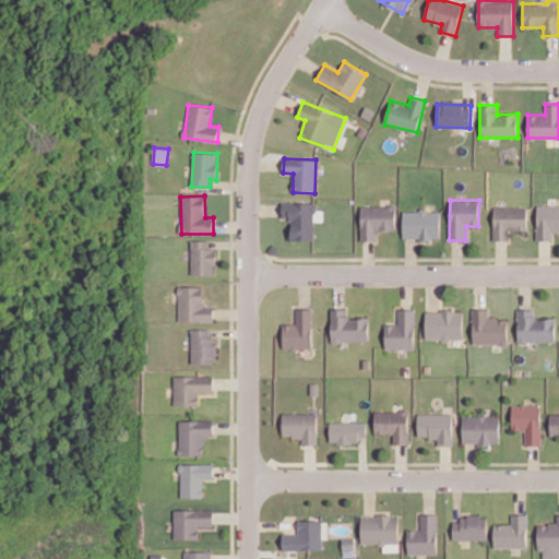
[(290,240),(314,240),(314,202),(282,202),(282,219),(290,219),(290,240)]
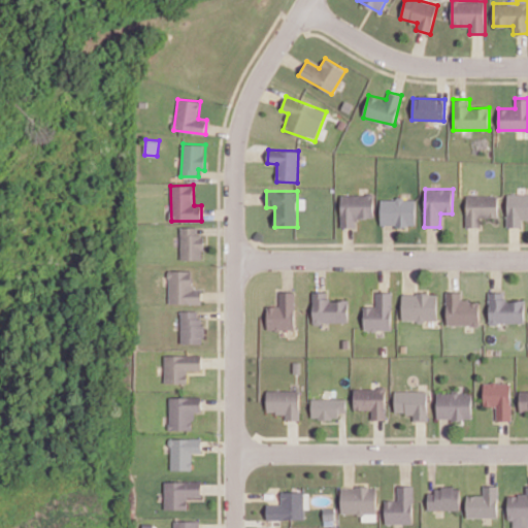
[(527,193),(507,194),(507,227),(522,227),(522,219),(527,218),(527,193)]
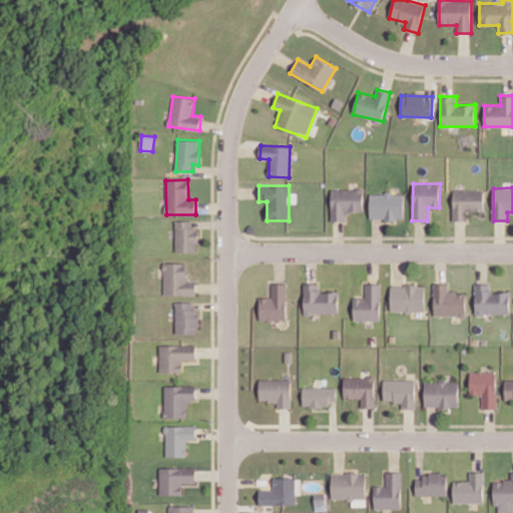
[(331,189),(332,220),(347,220),(347,211),(363,211),(363,188),(331,189)]
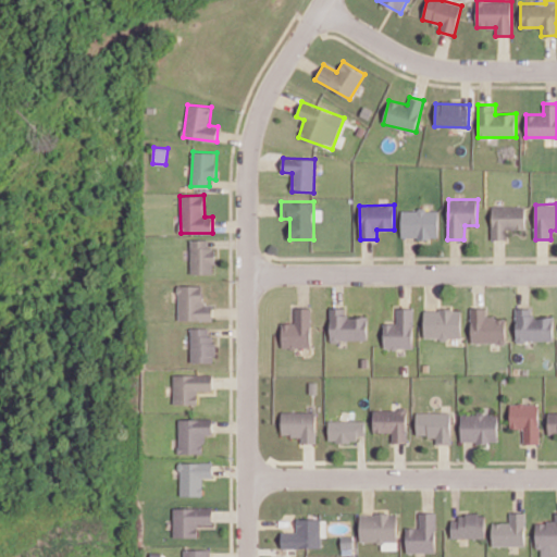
[(525,230),(525,206),(492,206),(492,239),(508,239),(508,229),(525,230)]
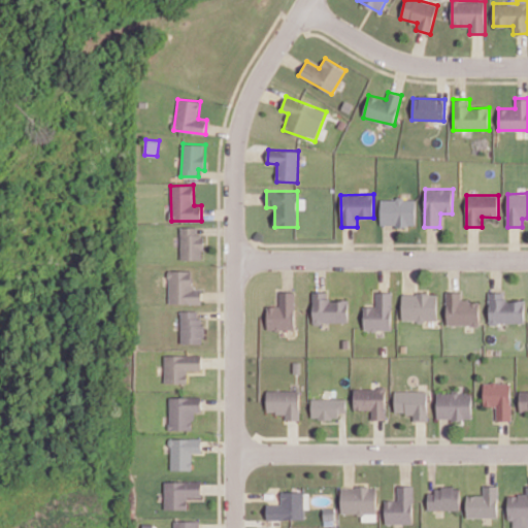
[(416,199),(381,199),(381,226),(416,226),(416,199)]
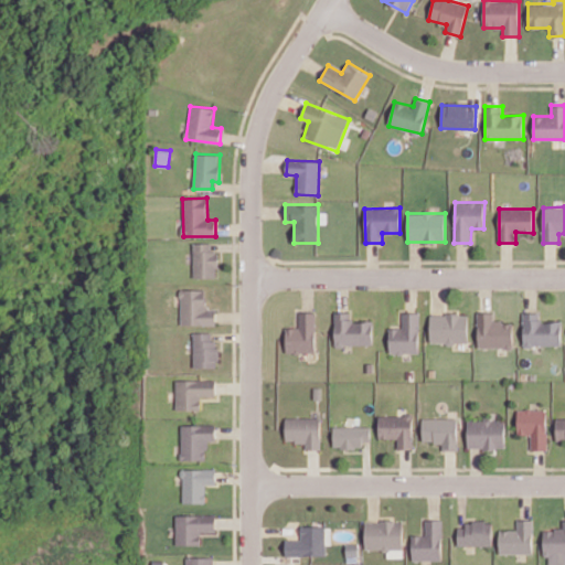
[(217,278),(219,251),(212,251),(212,243),(193,243),(193,277),(217,278)]
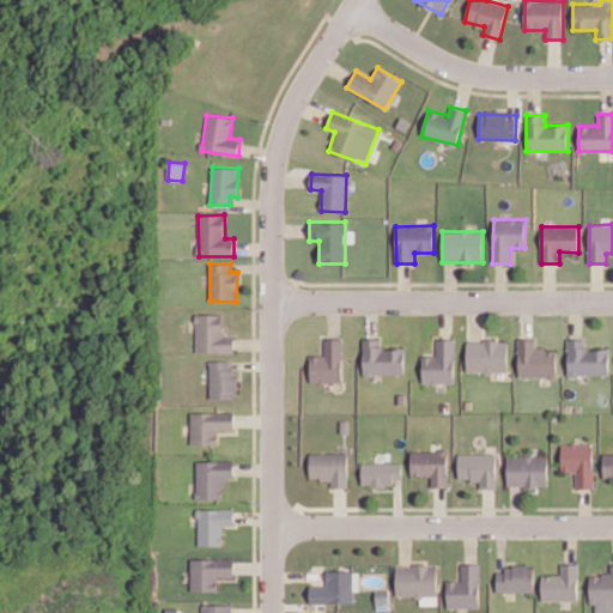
[(235,352),(234,335),(224,335),(223,314),(195,314),(196,353),(235,352)]
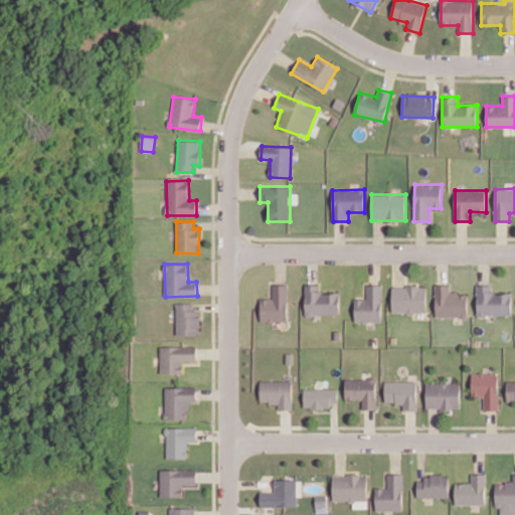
[(261,299),(261,322),(288,321),(288,284),(273,285),(273,298),(261,299)]
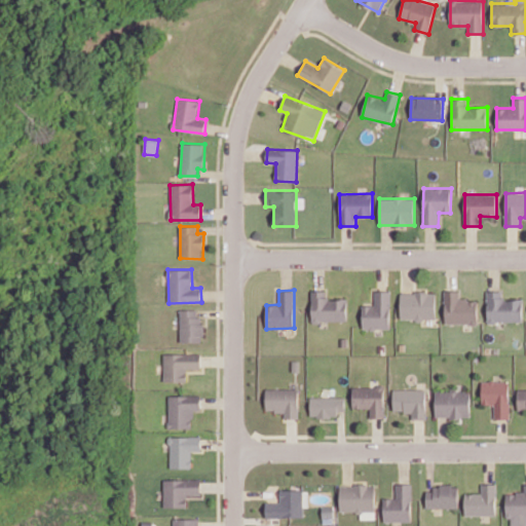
[(311,322),(347,322),(347,299),(328,299),(328,291),(311,291),(311,322)]
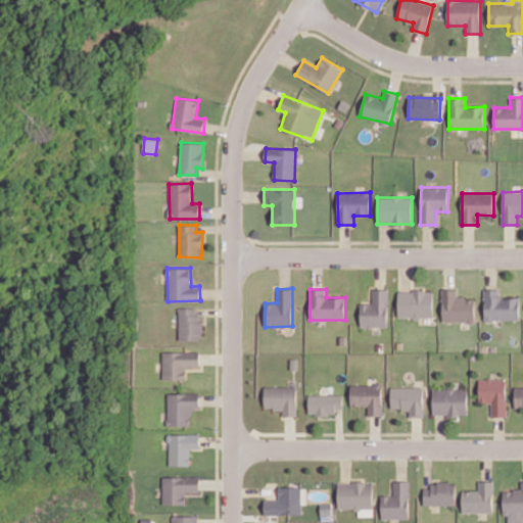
[(387,327),(388,289),(371,289),(371,303),(361,303),(360,327),(387,327)]
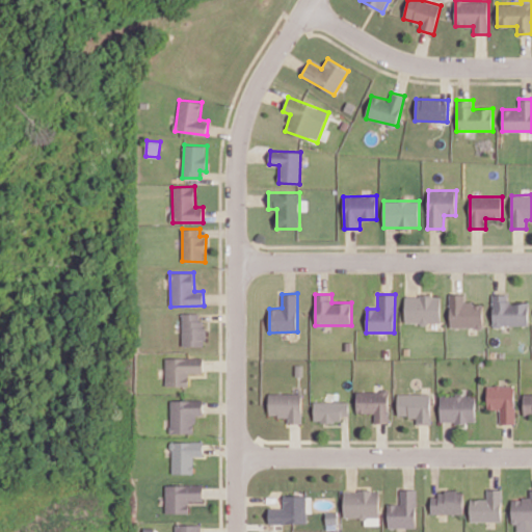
[(449,327),(483,327),(483,303),(466,302),(466,294),(450,294),(449,327)]
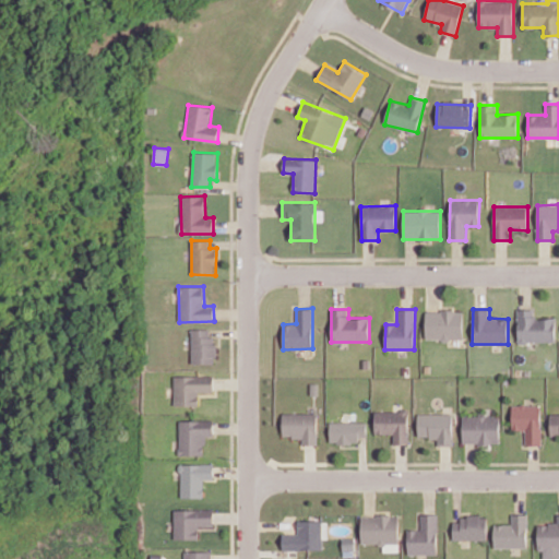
[(555,343),(556,319),(534,318),(535,310),(519,309),(518,342),(555,343)]
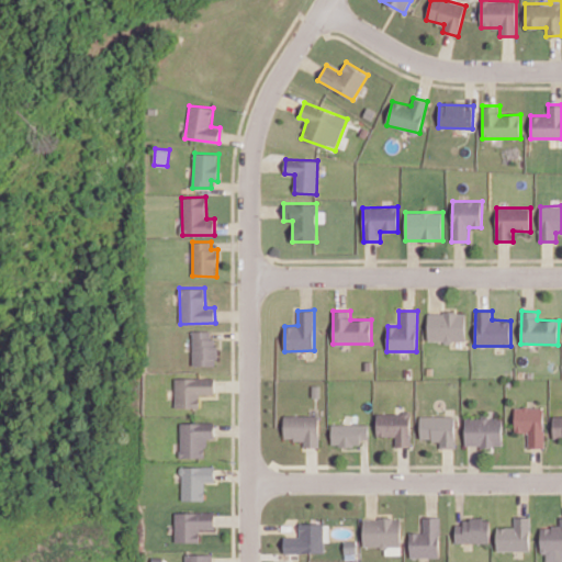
[(428,313),(428,341),(465,341),(465,313),(428,313)]
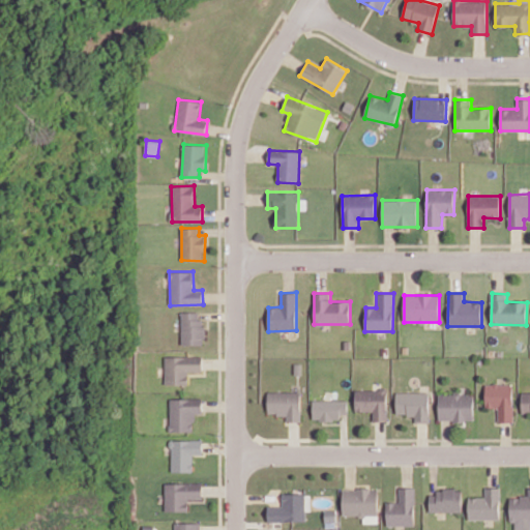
[(203,345),(203,312),(182,312),(181,345),(203,345)]
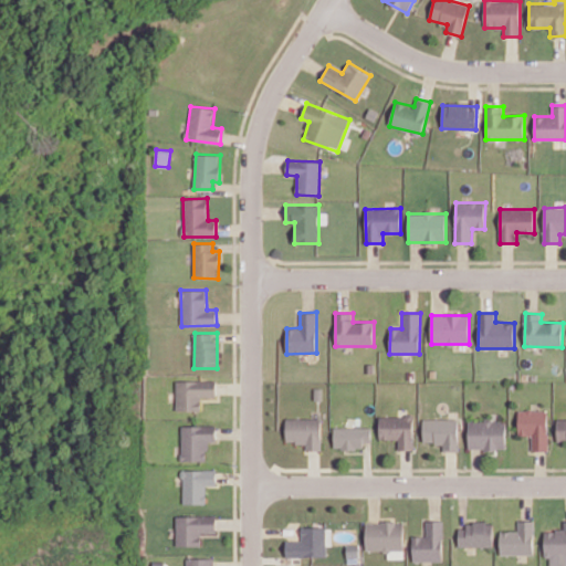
[(177,380),(176,410),(200,410),(200,396),(216,396),(217,380),(177,380)]
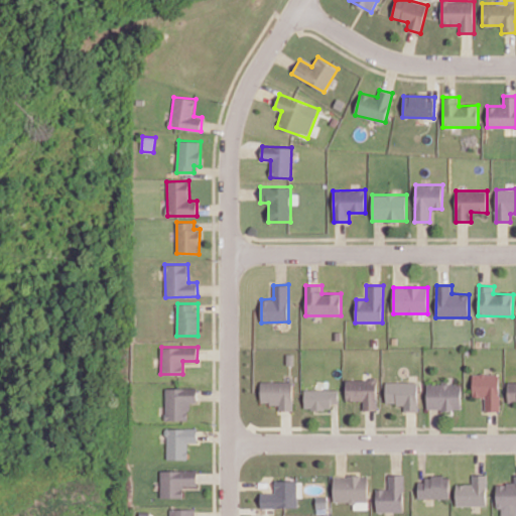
[(499,374),(472,374),(473,397),(484,397),(484,411),(500,411),(499,374)]
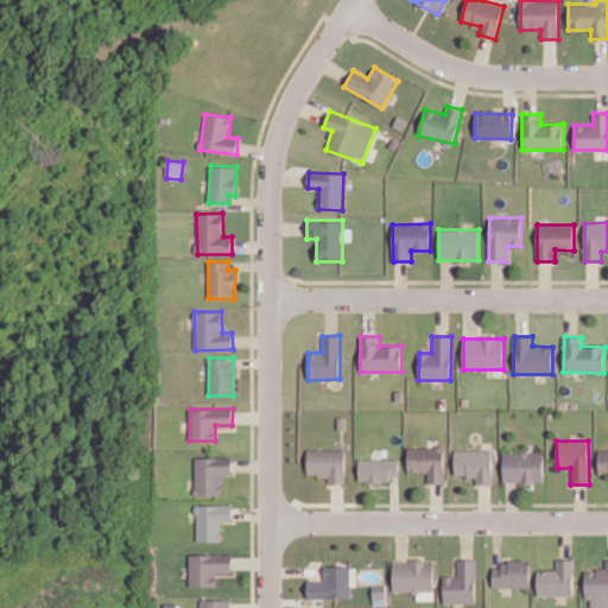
[(409,447),(407,472),(428,472),(426,482),(443,483),(444,447),(409,447)]
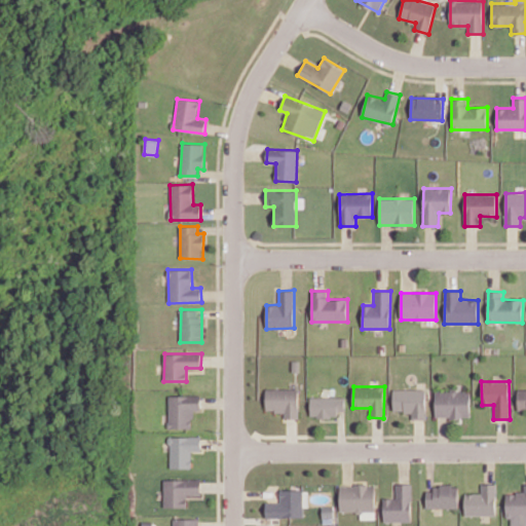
[(265,411),(284,412),(284,418),(298,419),(299,389),(265,388),(265,411)]
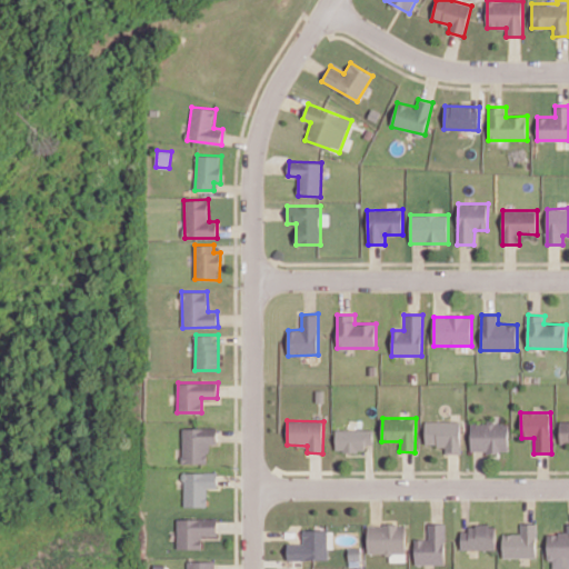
[(460,420),(425,420),(426,446),(445,446),(445,452),(460,452),(460,420)]
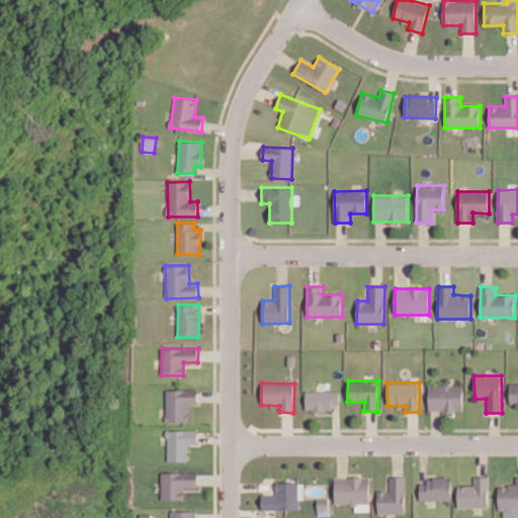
[(517,382),(510,382),(509,404),(517,403),(517,382)]
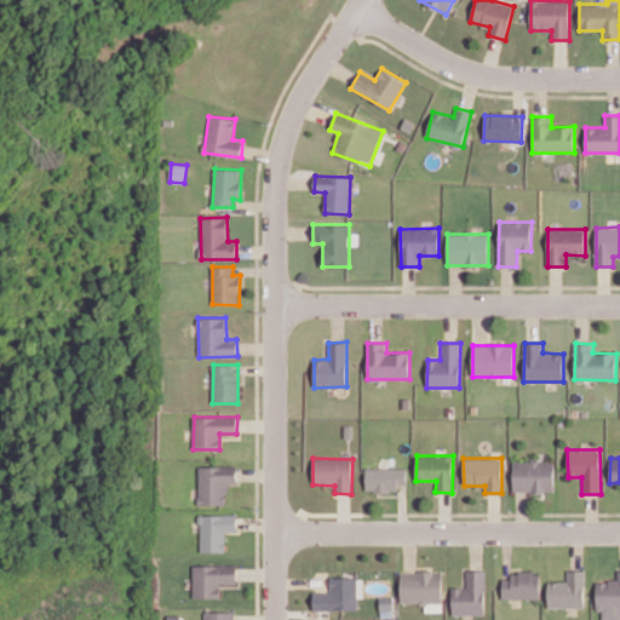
[(512,492),(554,493),(554,460),(512,459),(512,492)]
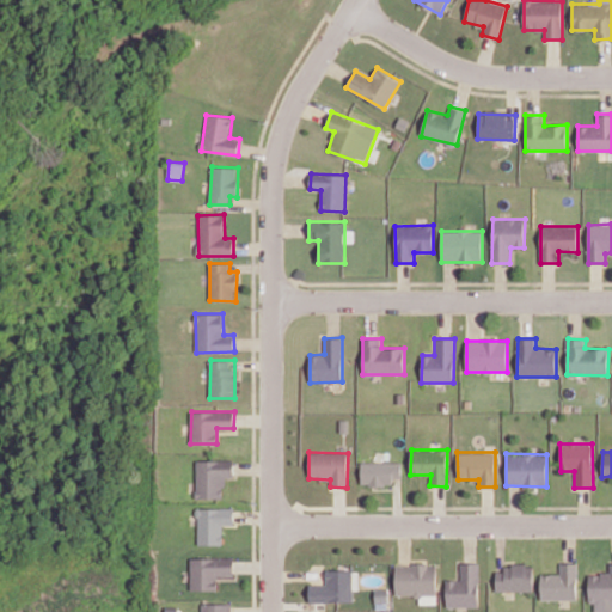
[(233,459),(196,460),(197,499),(225,497),(225,478),(234,478),(233,459)]
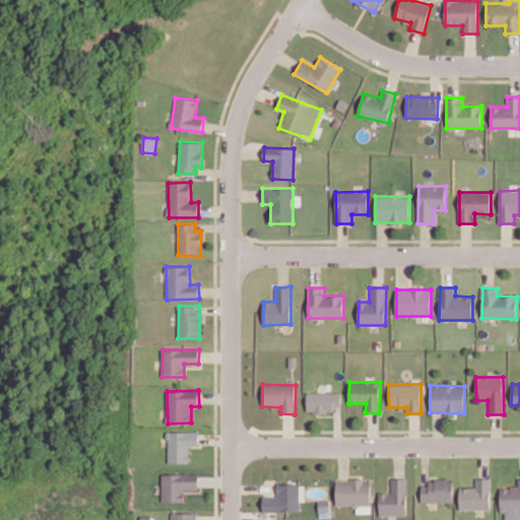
[(340,392),(307,393),(307,411),(340,410),(340,392)]
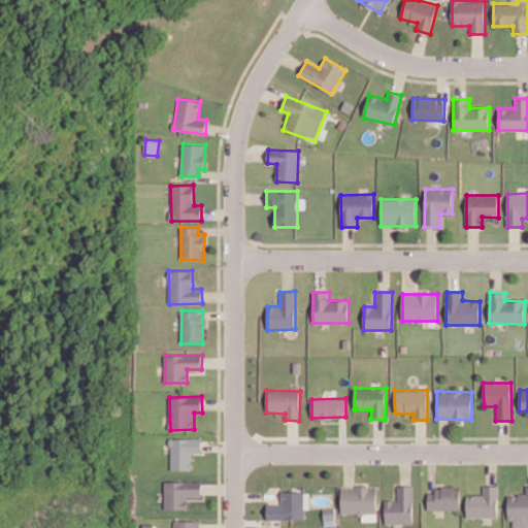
[(192,469),(192,453),(202,453),(201,437),(170,438),(171,470),(192,469)]
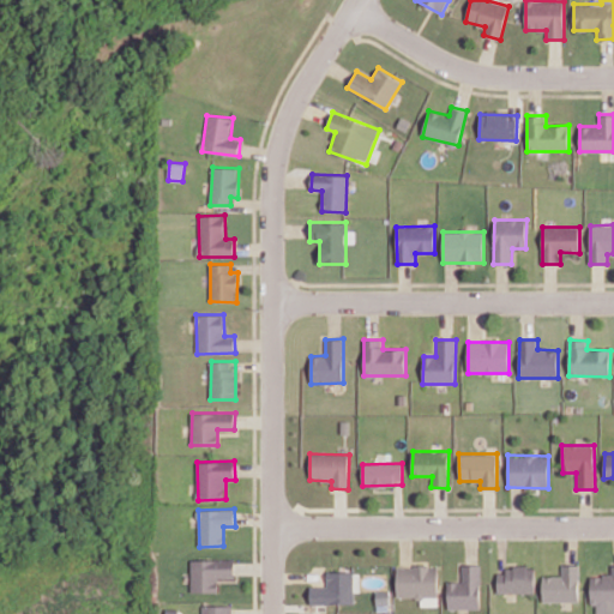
[(235,577),(234,559),(191,560),(192,593),(220,591),(220,578),(235,577)]
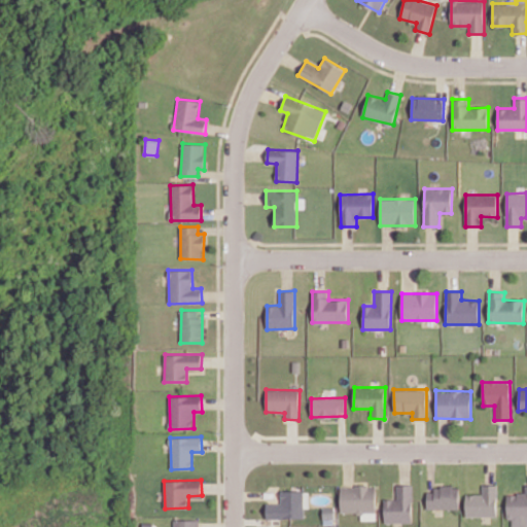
[(465,516),(497,516),(496,484),(482,484),(482,494),(464,494),(465,516)]
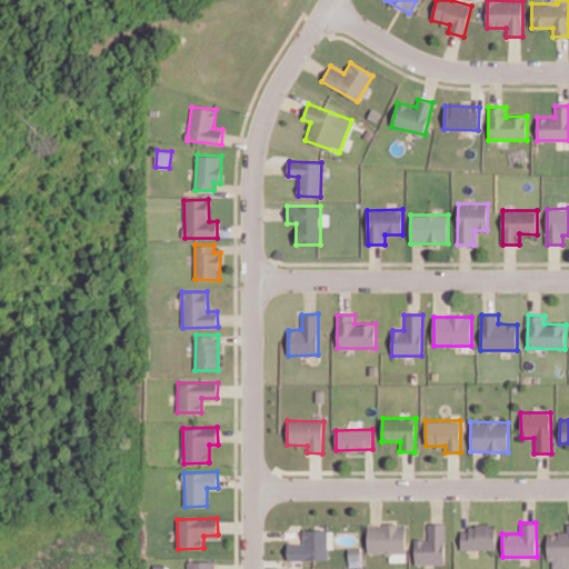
[(413,563),(443,565),(445,523),(427,523),(427,539),(415,539),(413,563)]
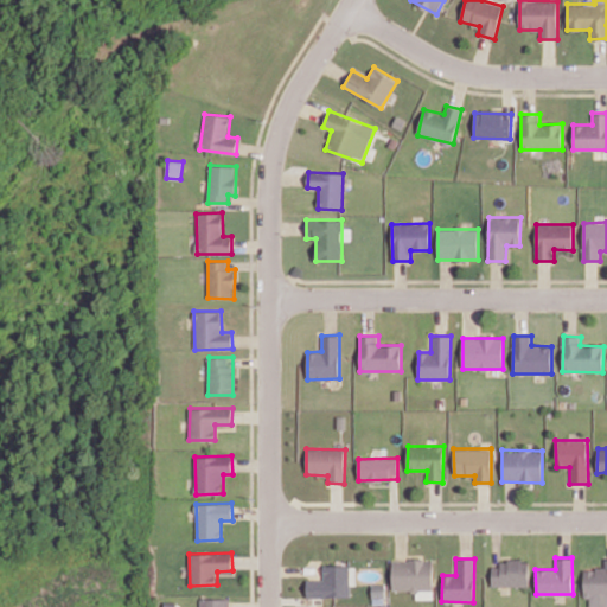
[(391,560),(391,590),(414,590),(414,599),(432,599),(432,560),(391,560)]
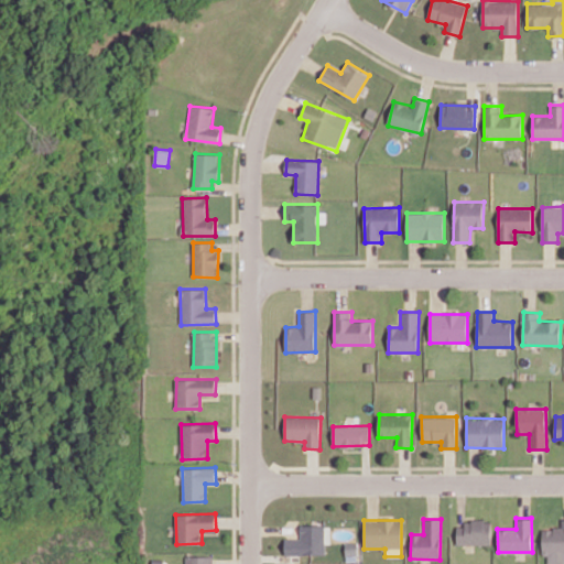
[(490,521),(455,522),(456,545),(490,544),(490,521)]
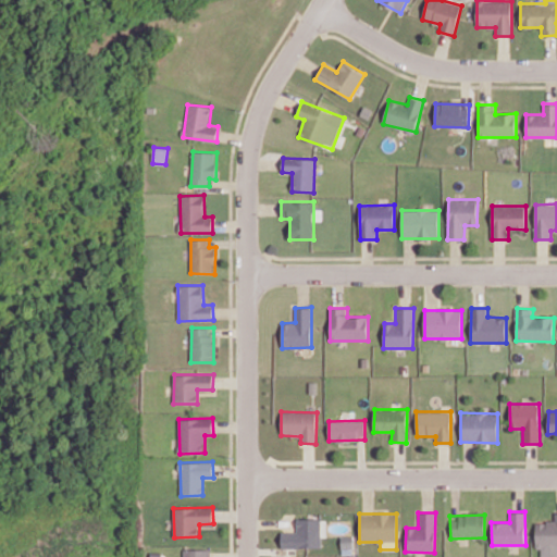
[(321,547),(321,518),(296,518),(296,532),(281,532),(282,548),(321,547)]
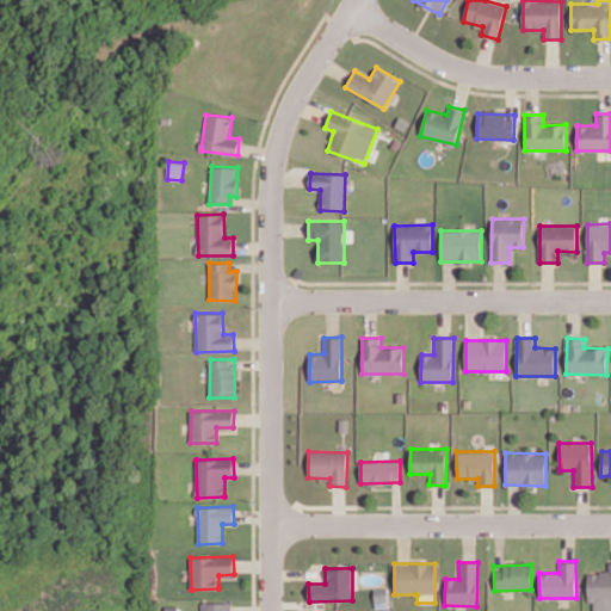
[(610,599),(610,571),(610,572),(587,572),(587,603),(593,603),(593,610),(608,610),(610,610),(610,599)]
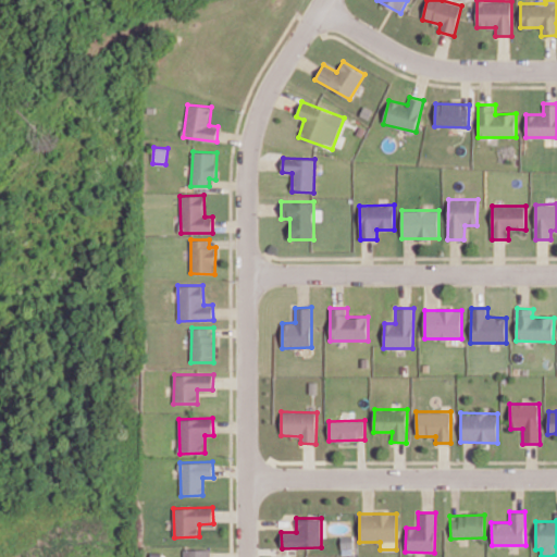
[(353,552),(351,535),(341,536),(342,552),(353,552)]
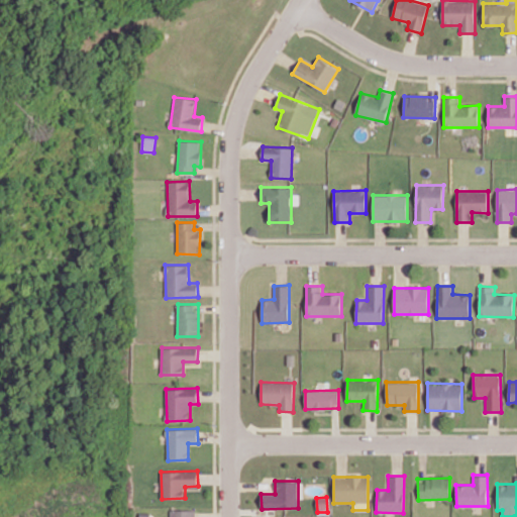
All buildings are outlined.
